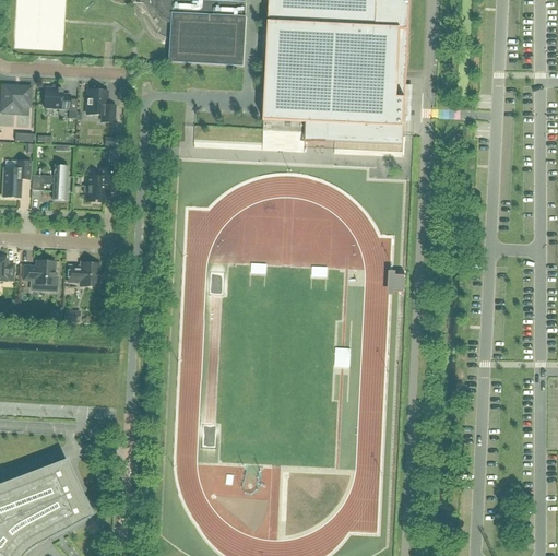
[(154,0),(155,4),(157,9),(159,12),(163,15),(166,18),(170,19),(168,60),(169,60),(242,64),(246,15),(245,15),(245,0),(154,0)]
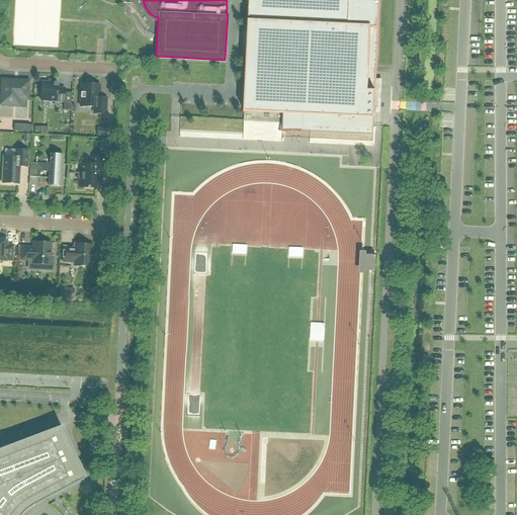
[(248,0),(243,118),(281,120),(281,123),(281,129),(297,130),(372,133),(373,105),(378,105),(378,102),(378,99),(374,99),(378,0),(248,0)]
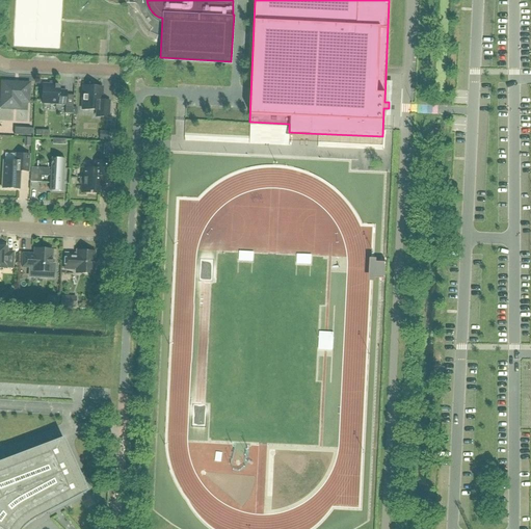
[(27,100),(28,81),(1,79),(0,104),(19,105),(19,99),(27,100)]
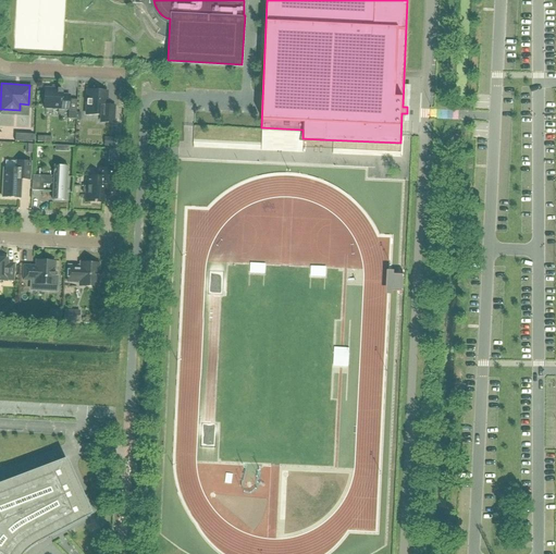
[(44,86),(42,106),(68,107),(69,93),(60,93),(61,86),(44,86)]
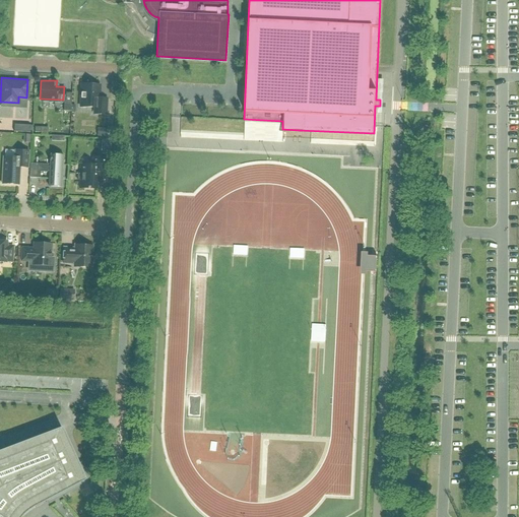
[(98,95),(99,82),(80,81),(79,105),(96,106),(96,112),(105,113),(106,95),(98,95)]
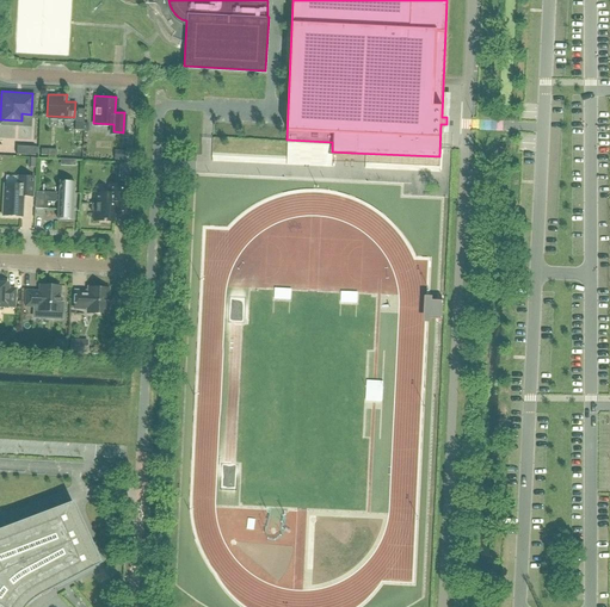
[(34,153),(35,144),(16,143),(14,152),(34,153)]
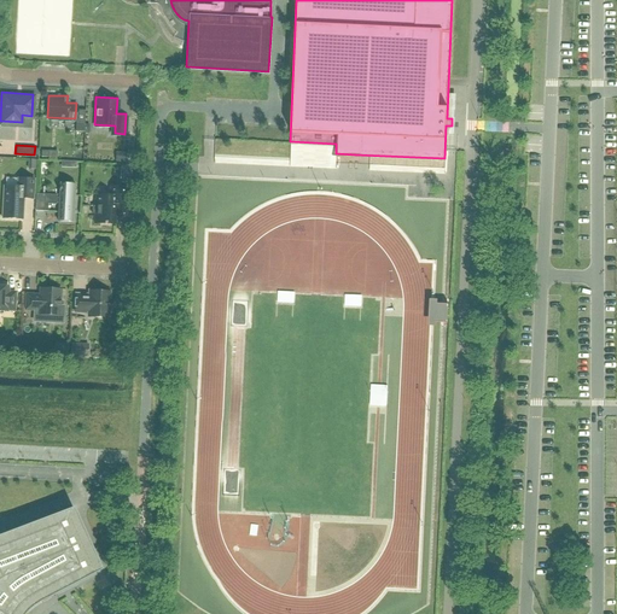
[(3,183),(1,215),(21,216),(22,196),(31,196),(33,176),(17,176),(16,185),(3,183)]
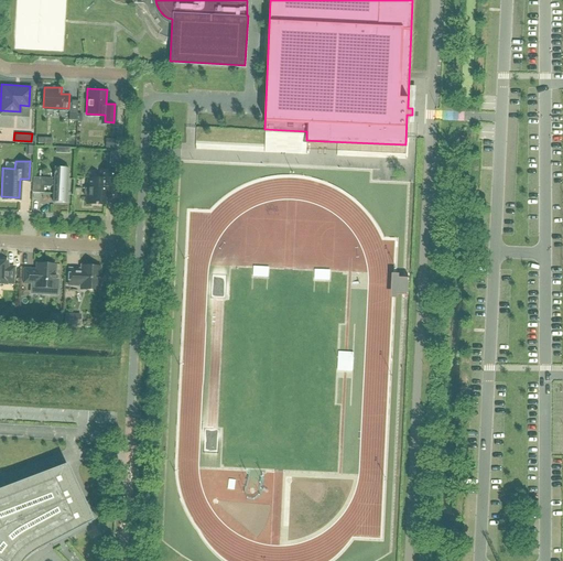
[(53,172),(53,177),(50,177),(50,175),(40,175),(32,174),(31,190),(39,191),(39,190),(42,191),(42,184),(50,184),(50,183),(53,183),(52,200),(65,201),(67,165),(53,165),(53,169),(52,169),(52,172),(53,172)]
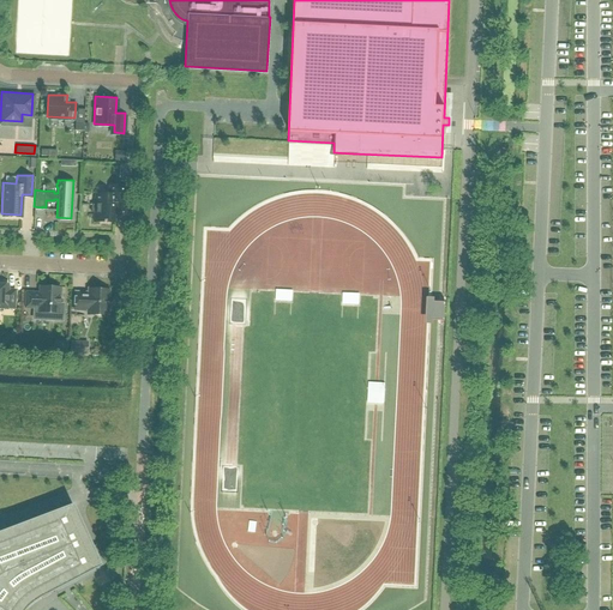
[(90,201),(90,210),(92,210),(92,219),(113,219),(114,200),(124,200),(124,183),(108,182),(108,192),(94,191),(94,201),(90,201)]
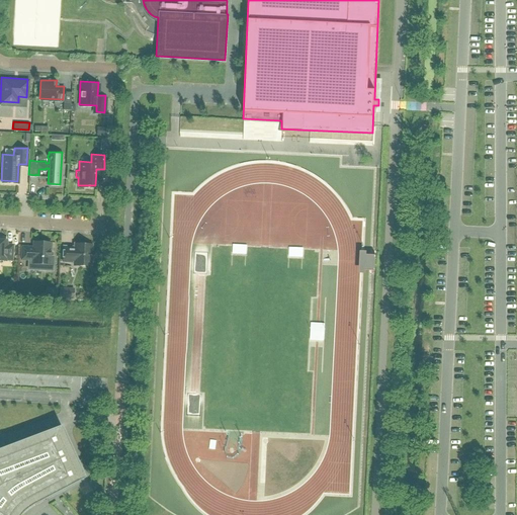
[(0,261),(1,261),(1,258),(4,258),(11,258),(12,243),(5,243),(5,238),(0,237),(0,261)]
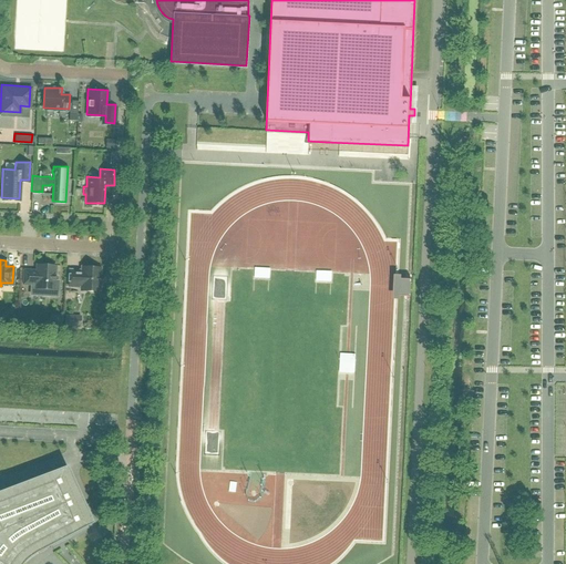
[(22,267),(22,282),(34,283),(34,286),(53,287),(54,264),(35,263),(35,268),(22,267)]
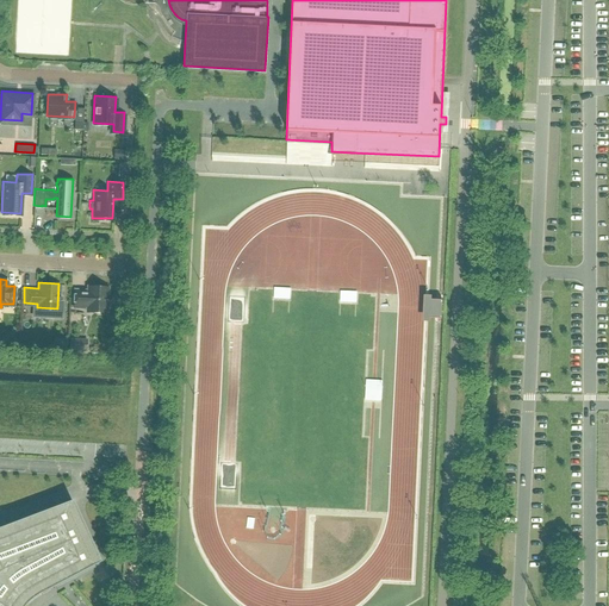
[(109,303),(110,294),(109,294),(109,295),(106,294),(106,286),(87,285),(87,288),(74,288),(73,305),(86,306),(86,310),(105,311),(106,301),(109,301),(109,303)]
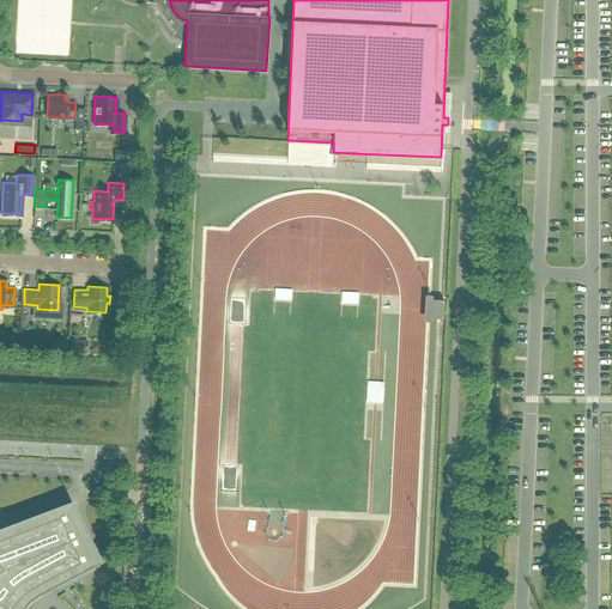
[(359,305),(359,292),(343,292),(343,305),(359,305)]
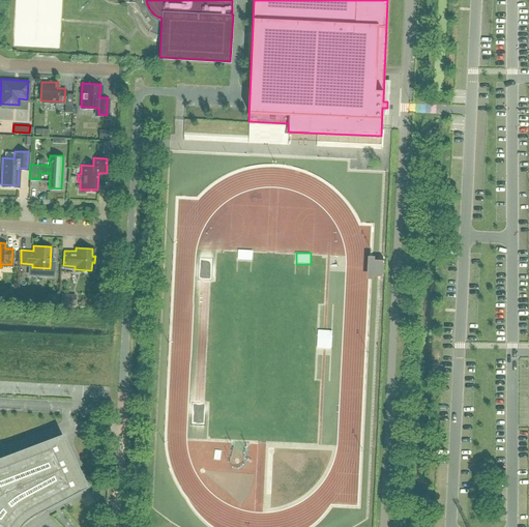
[(74,303),(75,299),(75,293),(59,292),(59,302),(74,303)]
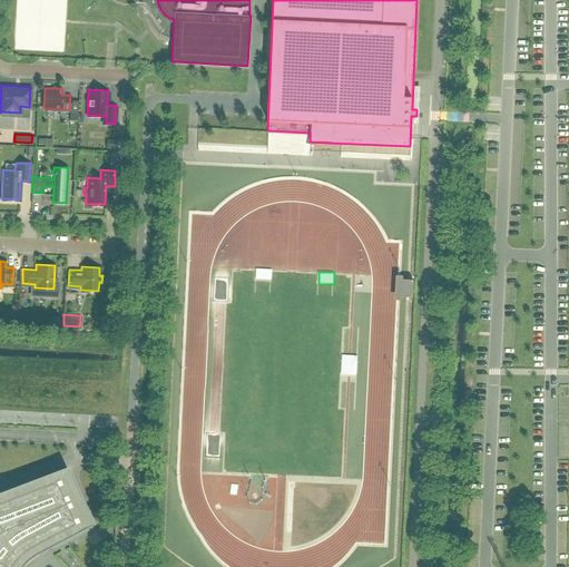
[(359,355),(345,355),(344,375),(357,375),(359,355)]
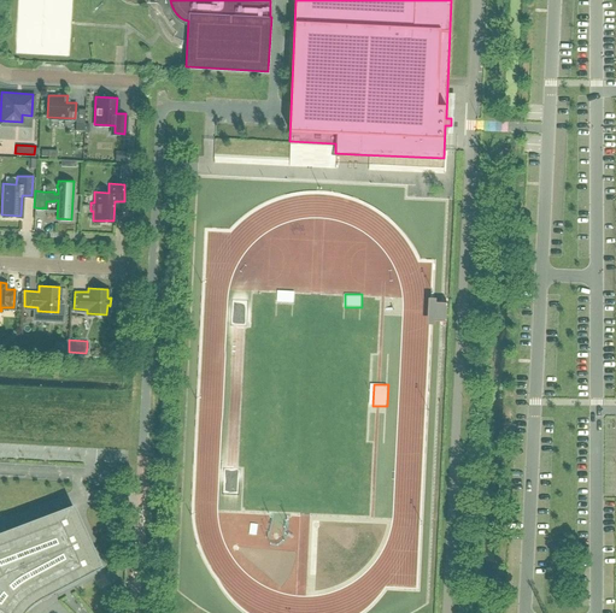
[(480,435),(480,422),(468,422),(468,435),(480,435)]
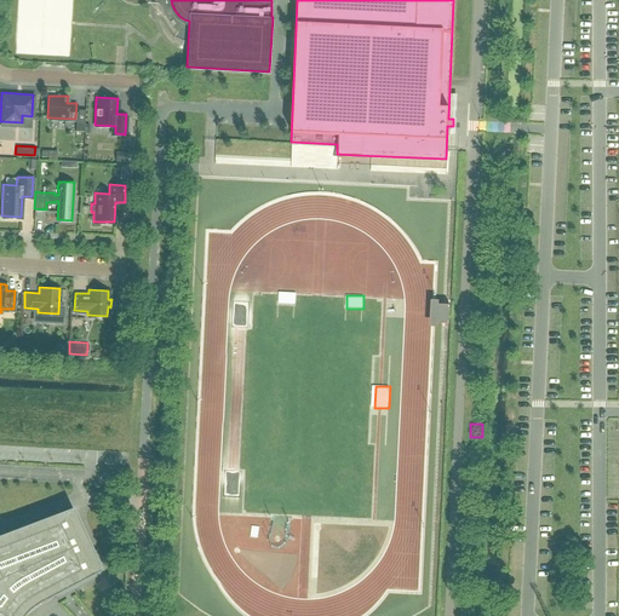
[(0,615),(21,615),(24,612),(26,611),(32,606),(39,602),(44,599),(51,596),(101,569),(75,513),(72,506),(29,523),(4,533),(0,534),(0,615)]
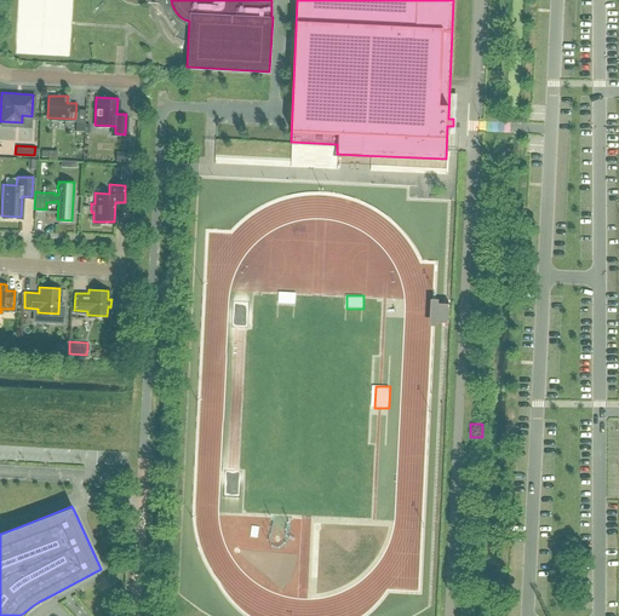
[(110,571),(104,575),(104,576),(109,585),(115,582),(110,571)]
